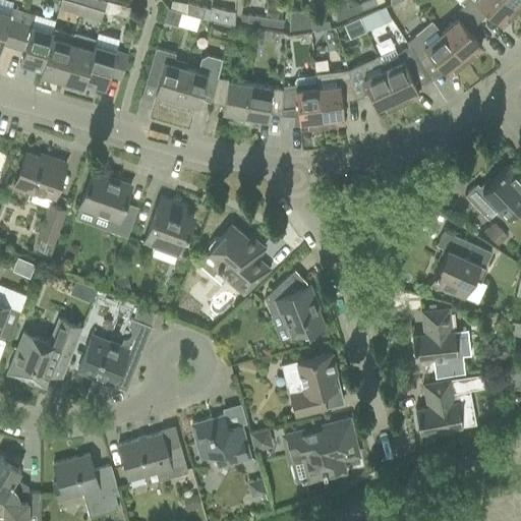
[(79,15),(83,0),(60,0),(58,9),(79,15)]
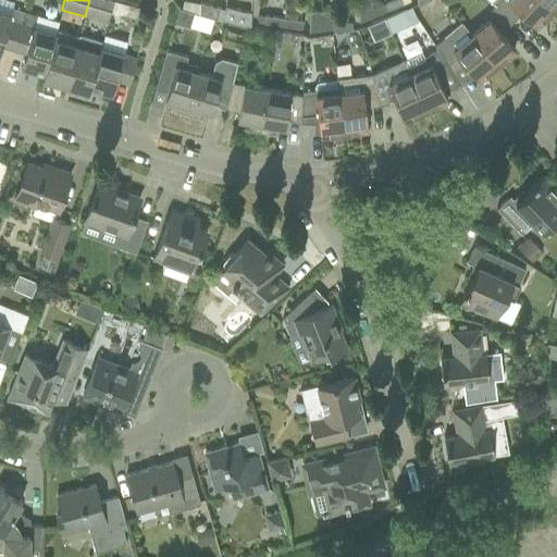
[(113,2),(107,0),(89,0),(85,16),(108,22),(113,2)]
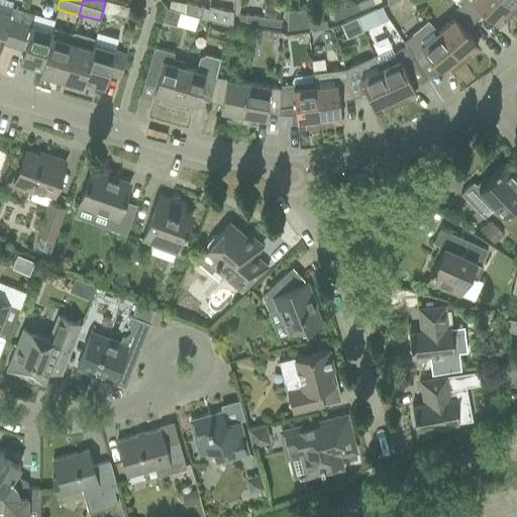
[(354,3),(345,7),(342,0),(333,0),(332,20),(357,10),(354,3)]
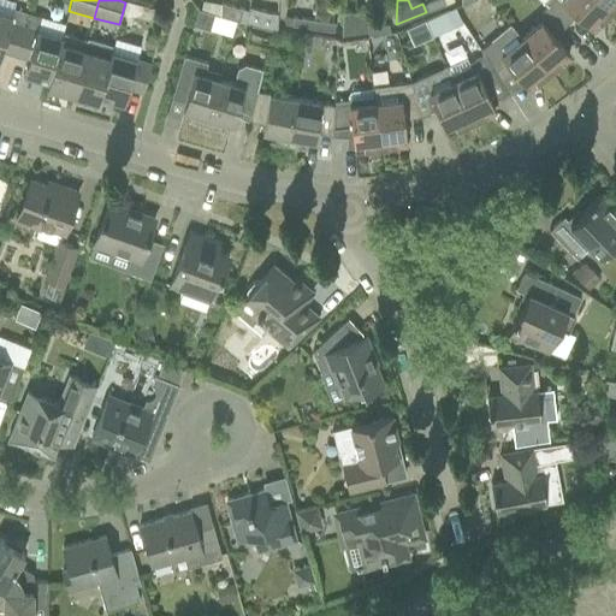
[(443,0),(432,0),(422,4),(426,12),(445,5),(443,0)]
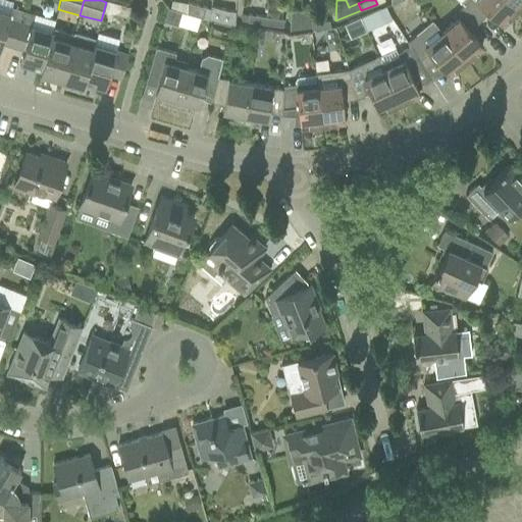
[(517,8),(508,0),(461,0),(459,2),(463,5),(478,19),(486,10),(502,24),(517,8)]
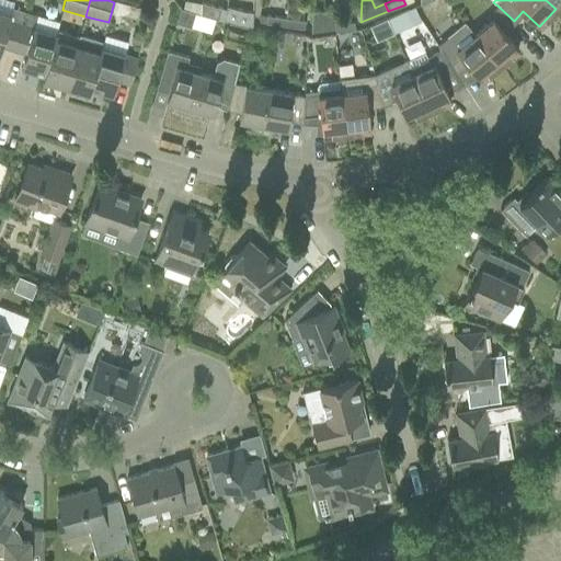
[(201,3),(201,14),(222,21),(226,10),(201,3)]
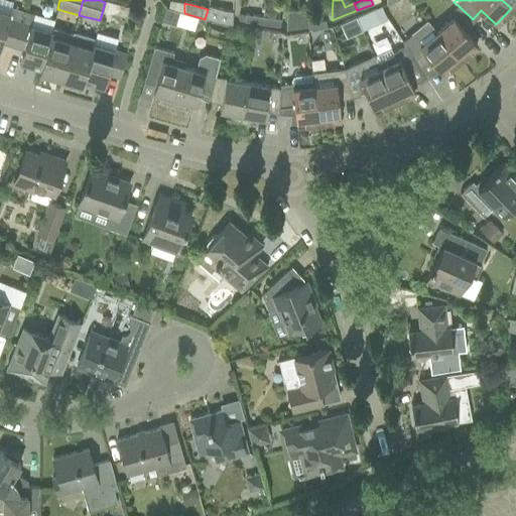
[(453,17),(436,31),(459,59),(476,45),(464,29),(473,19),(458,5),(449,14),(453,17)]
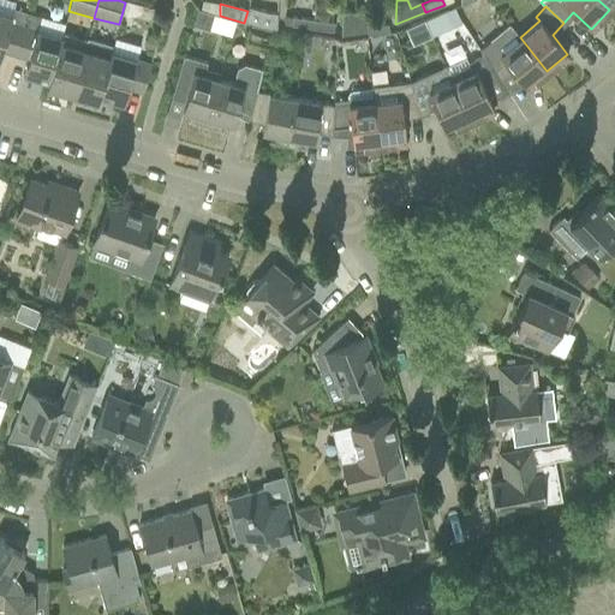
[(248,11),(244,23),(268,29),(275,30),(276,13),(268,12),(248,7),(248,11)]
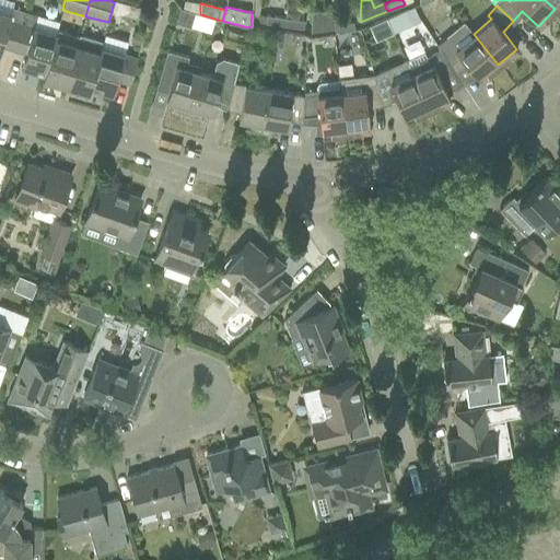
[(0,11),(0,49),(1,46),(13,49),(21,24),(24,12),(11,8),(10,14),(0,11)]
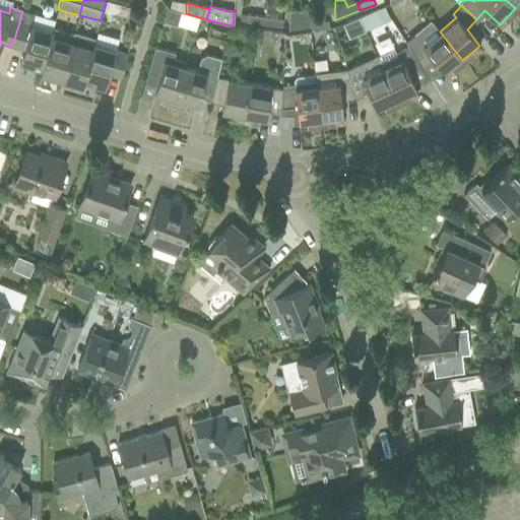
[(180,12),(178,11),(168,8),(167,8),(163,21),(176,25),(180,12)]
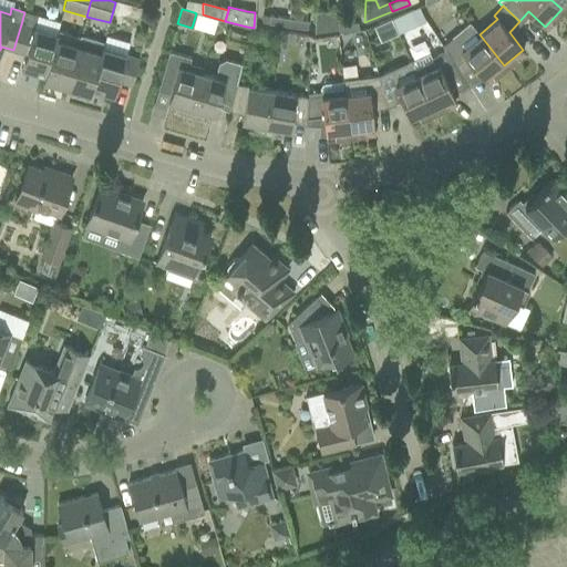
[(339,24),(339,18),(338,18),(339,11),(313,10),(313,35),(339,32),(338,24),(339,24)]
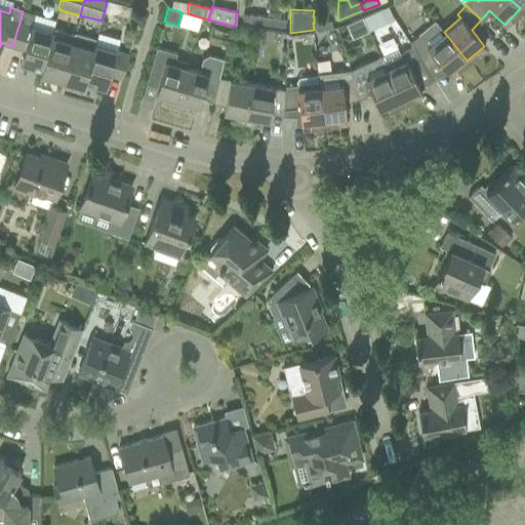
[(380,10),(363,18),(368,30),(379,25),(387,22),(380,10)]
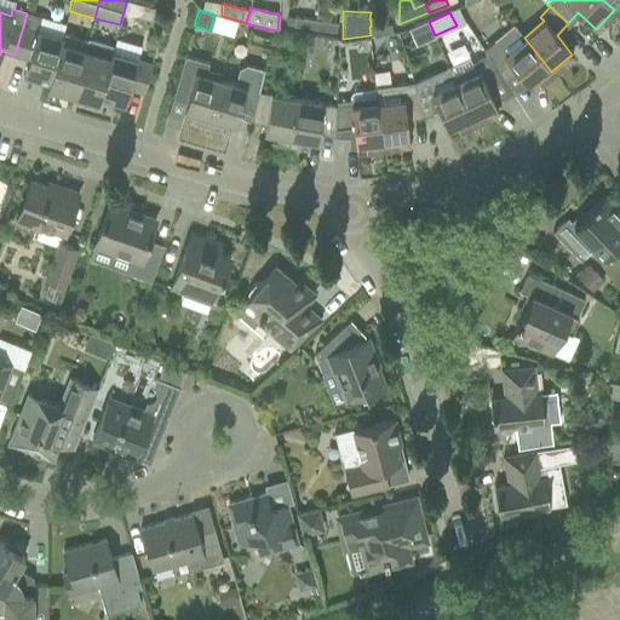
[(27,13),(23,27),(15,55),(27,59),(23,74),(47,81),(49,82),(59,44),(61,44),(62,39),(36,32),(40,17),(27,13)]
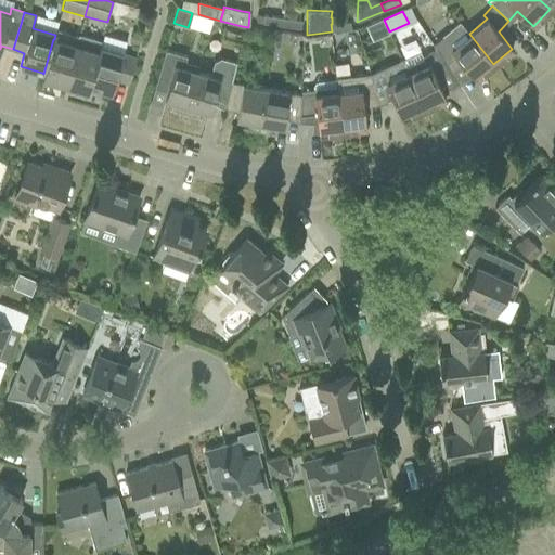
[(281,25),(282,17),(263,15),(262,23),(281,25)]
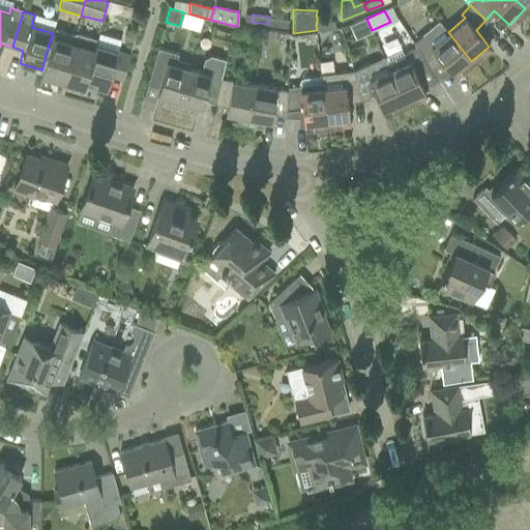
[(287,20),(269,17),(268,24),(286,27),(287,20)]
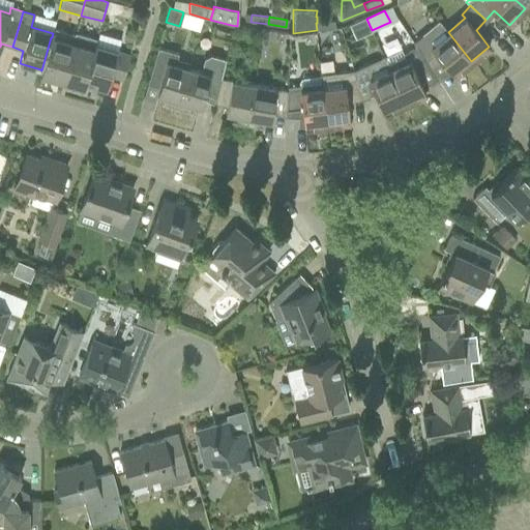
[(326,17),(317,17),(317,23),(316,23),(317,30),(334,28),(333,21),(327,22),(326,17)]
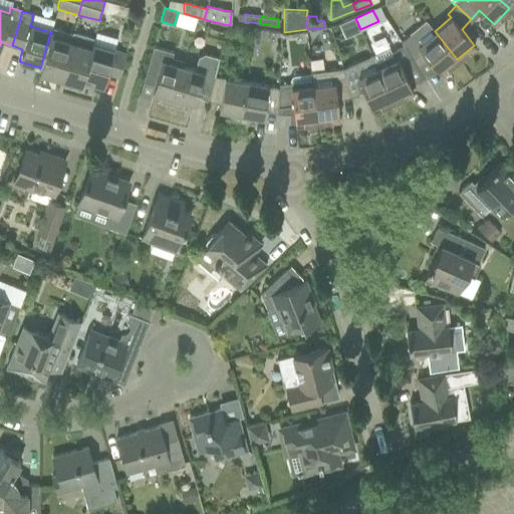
[(457,59),(435,31),(426,21),(401,41),(403,45),(416,65),(428,57),(441,73),(457,59)]
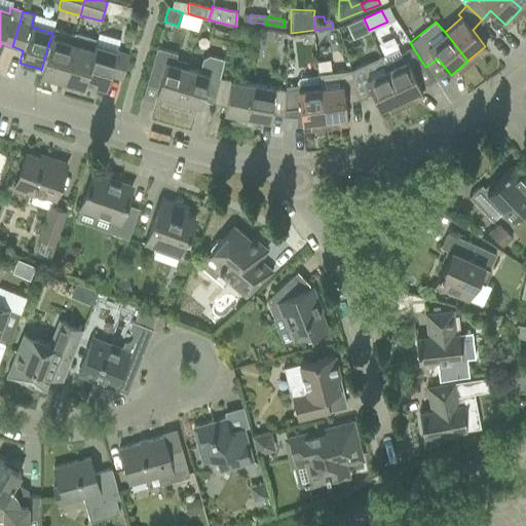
[(125,29),(121,40),(130,43),(134,32),(125,29)]
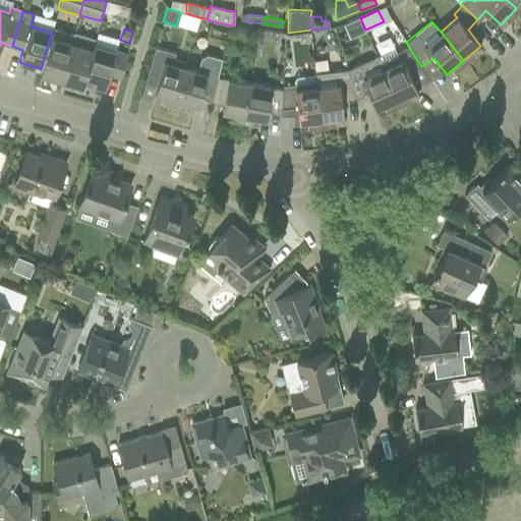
[(74,34),(71,43),(60,79),(81,85),(83,81),(93,49),(92,49),(93,45),(95,40),(74,34)]
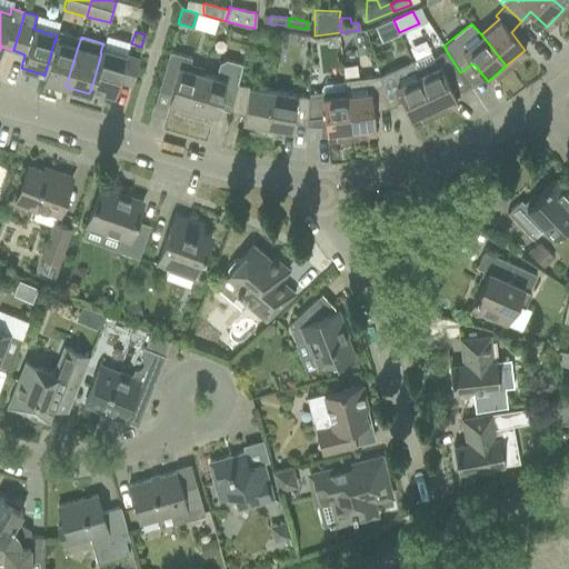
[(45,76),(43,75),(42,80),(66,87),(78,47),(56,40),(55,40),(45,76)]
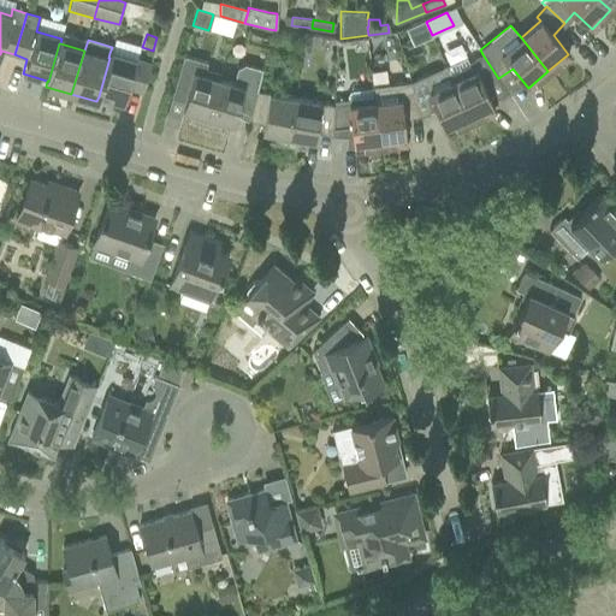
[(110,53),(108,58),(110,58),(99,96),(123,104),(128,88),(142,93),(150,64),(110,53)]
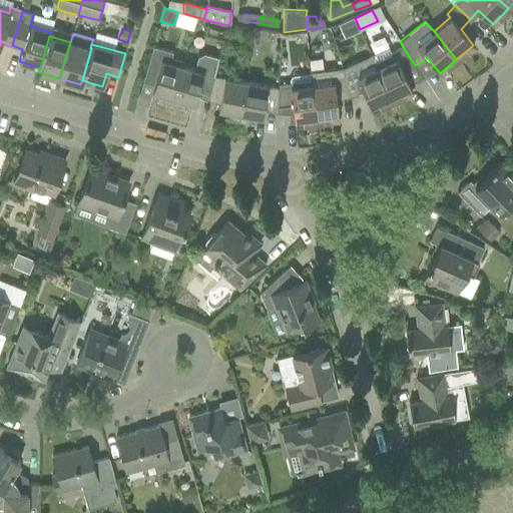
[(391,54),(374,62),(377,68),(392,100),(412,91),(403,73),(415,65),(402,45),(390,52),(391,54)]
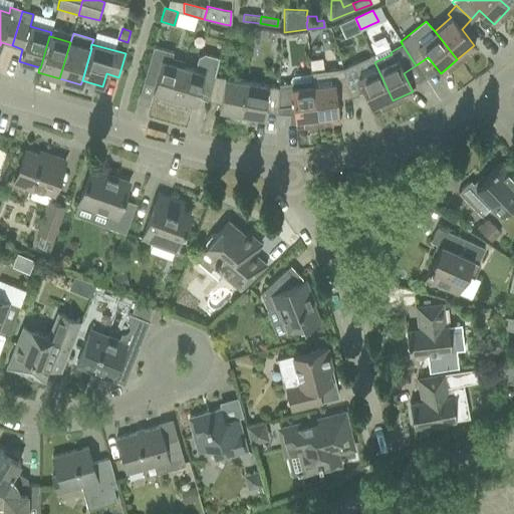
[(173,52),(153,47),(143,81),(154,84),(152,91),(163,94),(161,102),(171,105),(183,66),(170,63),(173,52)]
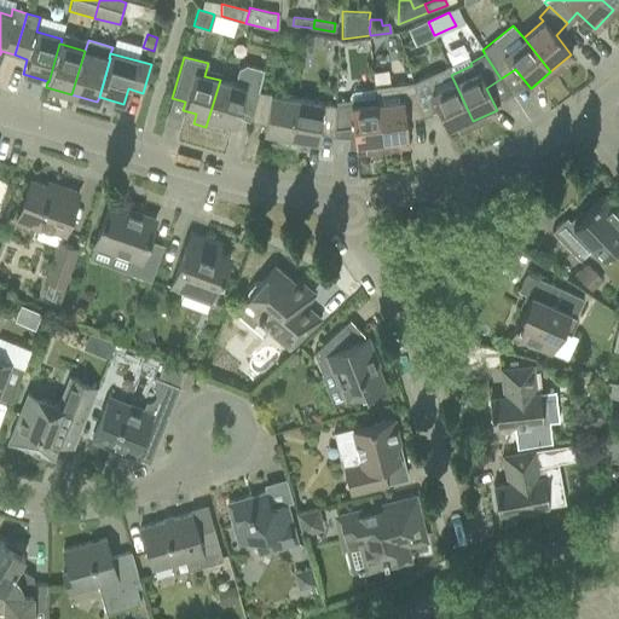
[(236,85),(220,80),(206,127),(219,131),(221,121),(235,125),(237,117),(250,121),(258,92),(264,71),(247,67),(239,70),(236,85)]
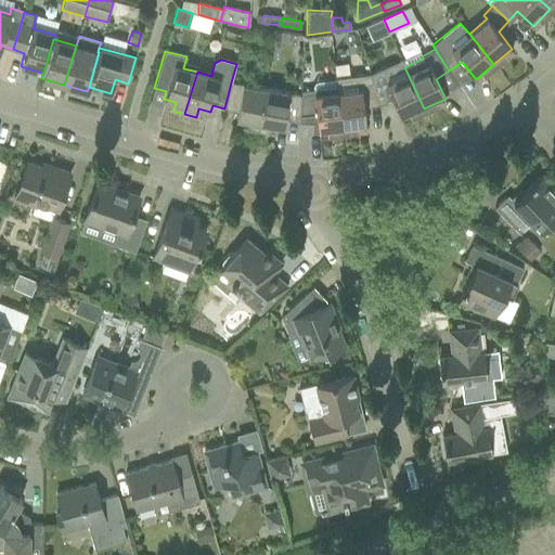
[(401,60),(370,74),(378,102),(392,99),(402,118),(424,108),(408,74),(404,67),(401,60)]
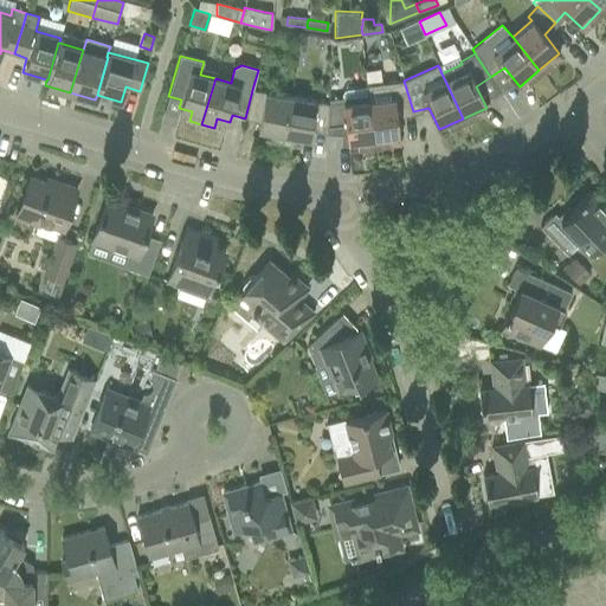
[(413,111),(404,81),(367,85),(367,88),(368,101),(373,143),(399,140),(397,116),(413,111)]
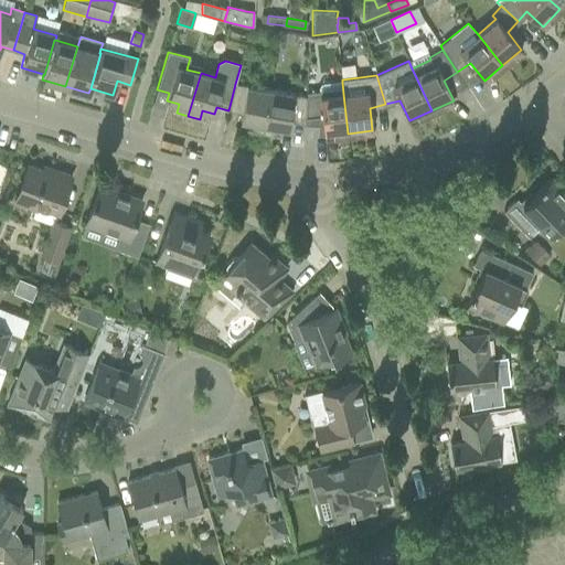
[(306,96),(305,118),(321,116),(324,136),(348,134),(343,94),(342,82),(322,84),(319,87),(319,92),(307,94),(306,96)]
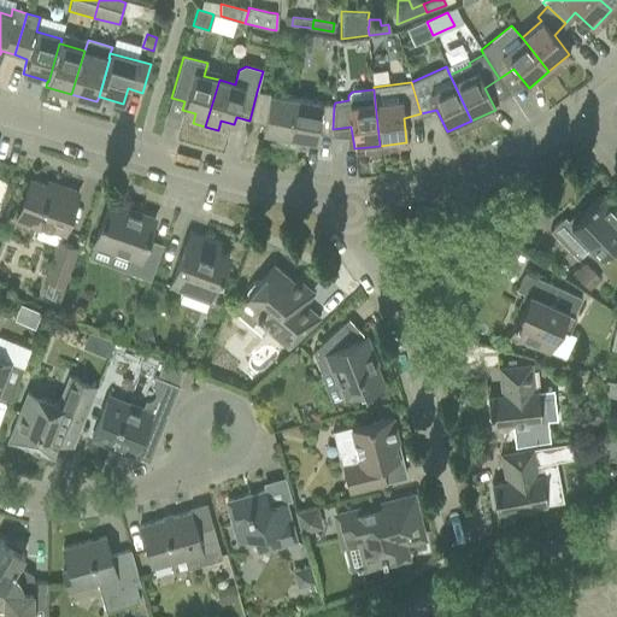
[(295,98),(257,92),(250,121),(263,123),(262,131),(275,134),(274,144),(287,146),(295,98)]
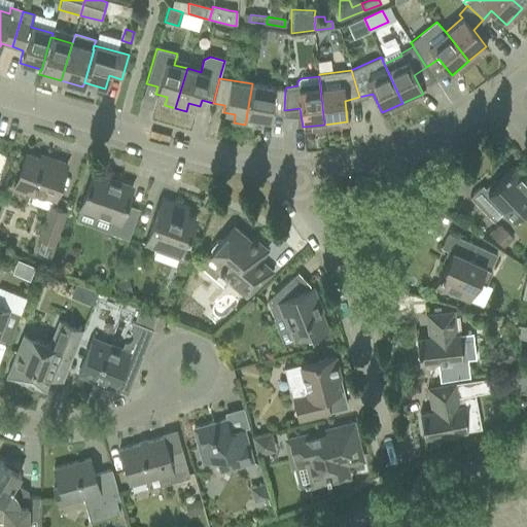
[(252,83),(245,125),(255,127),(257,118),(269,120),(270,113),(284,116),(284,110),(285,90),(252,83)]
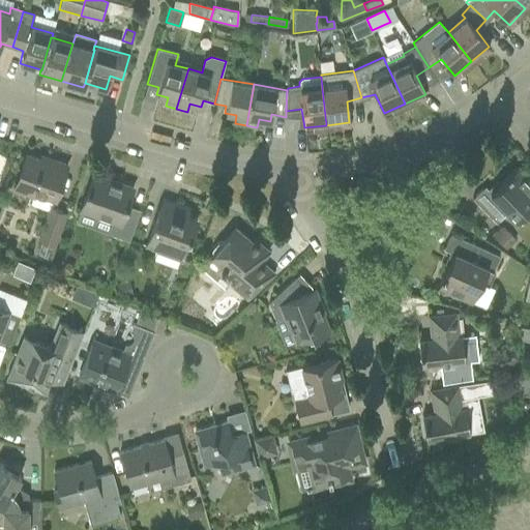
[(51,164),(26,154),(13,189),(33,197),(34,193),(54,200),(67,165),(53,159),(51,164)]
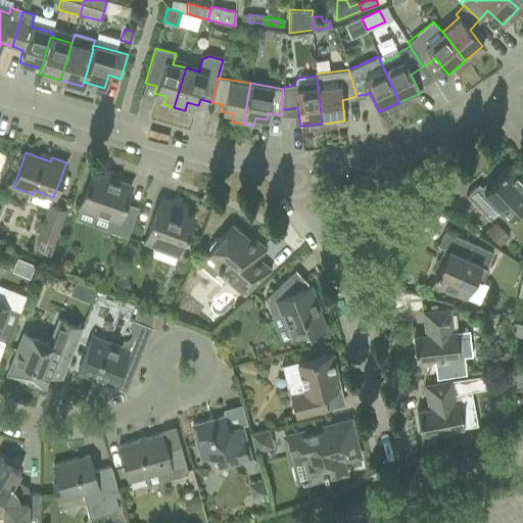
[(509,218),(521,205),(522,202),(522,177),(510,164),(504,172),(503,171),(498,174),(500,175),(484,190),(478,184),(466,195),(489,220),(501,208),(509,218)]
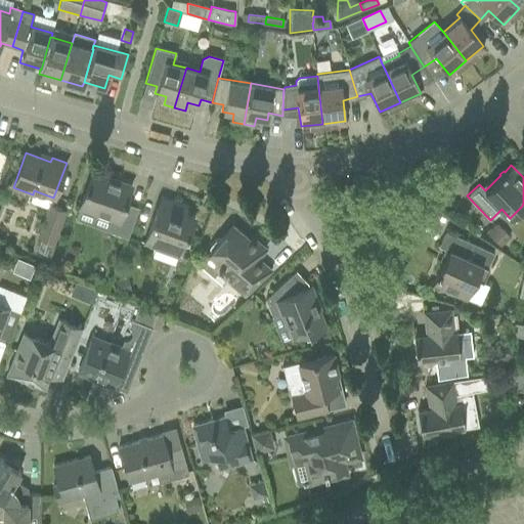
[(131,186),(91,172),(79,208),(110,218),(105,230),(127,237),(136,213),(123,208),(131,186)]
